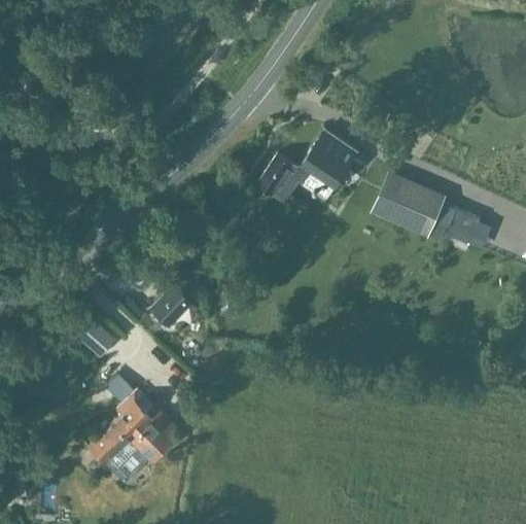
[(277,155),(256,185),(266,191),(285,205),(300,183),(304,185),(303,187),(324,202),(327,197),(343,175),(357,153),(326,133),(312,153),(305,165),(306,166),(302,172),(277,155)]
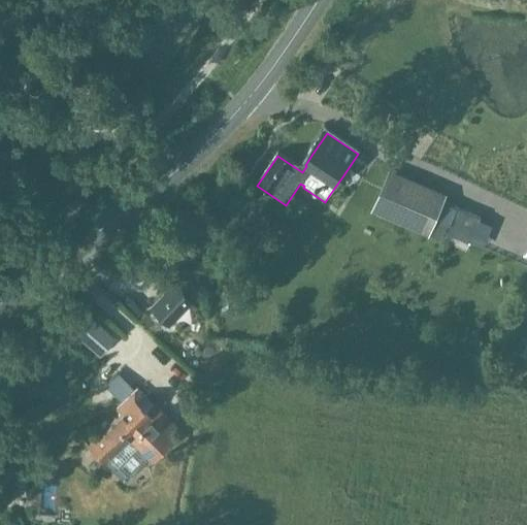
[(373,214),(429,237),(446,199),(390,175),(373,214)]
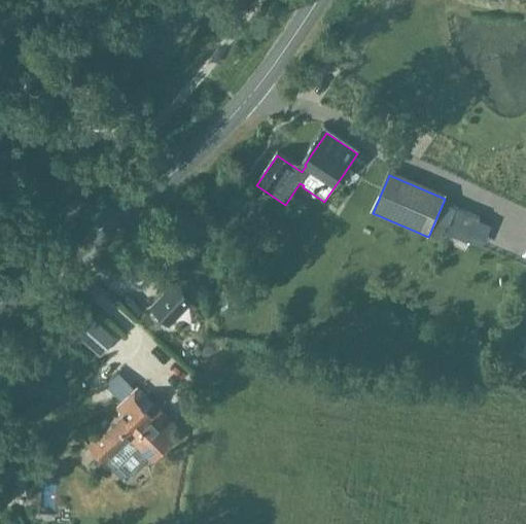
[(470,245),(481,219),(454,208),(443,234),(470,245)]
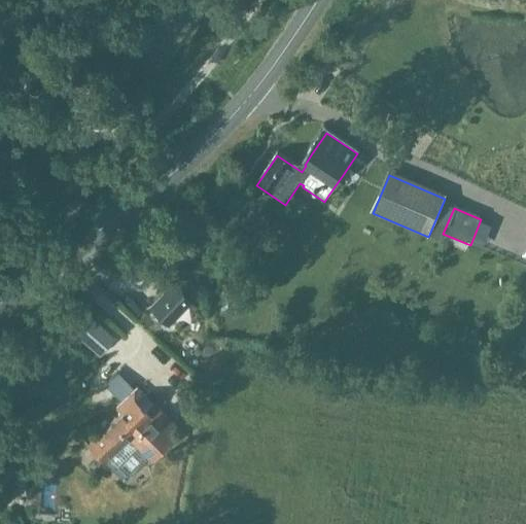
[(169,328),(172,325),(177,332),(197,311),(191,305),(193,304),(173,285),(149,309),(169,328)]
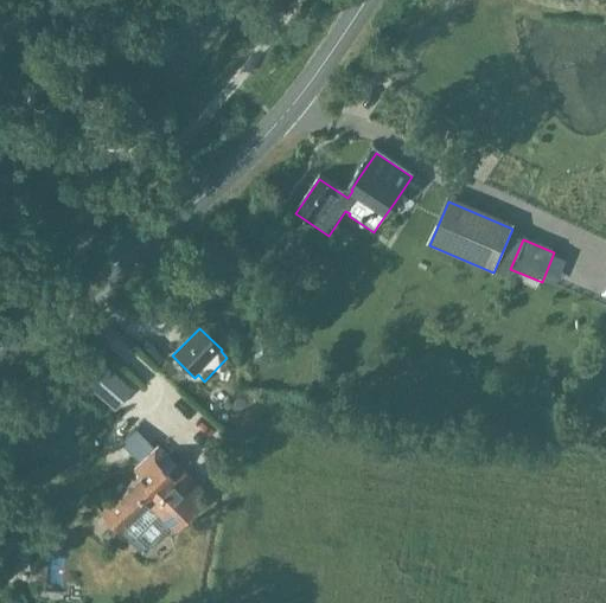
[(99,361),(95,365),(80,383),(106,404),(115,412),(133,392),(99,361)]
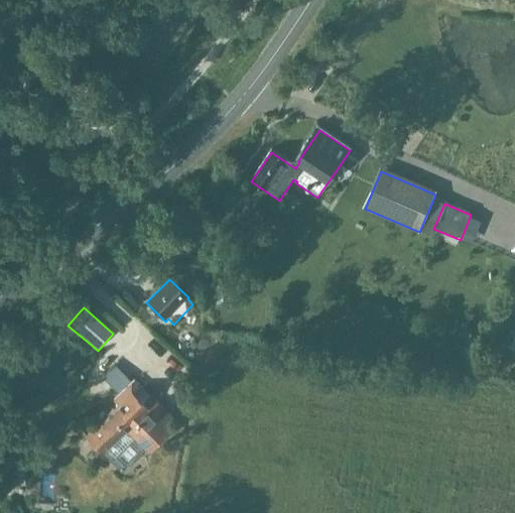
[(103,379),(117,394),(130,381),(115,366),(103,379)]
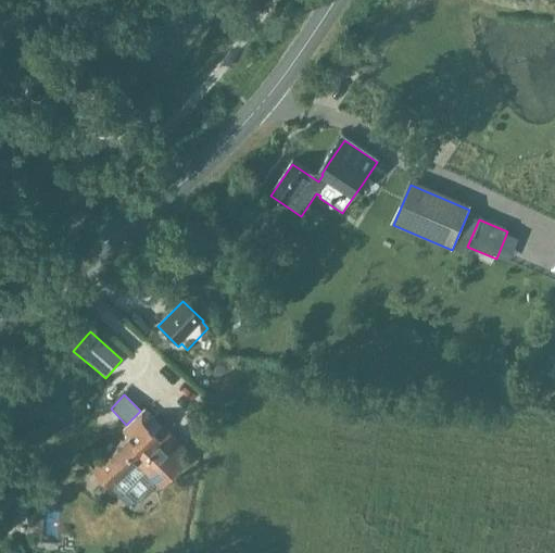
[(184,453),(177,445),(147,413),(124,435),(128,438),(92,473),(110,491),(136,467),(156,488),(181,464),(177,460),(184,453)]
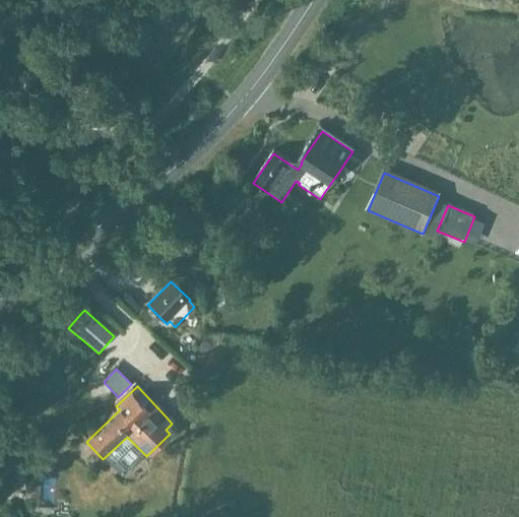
[(1,477),(10,483),(12,479),(22,467),(13,460),(1,477)]
